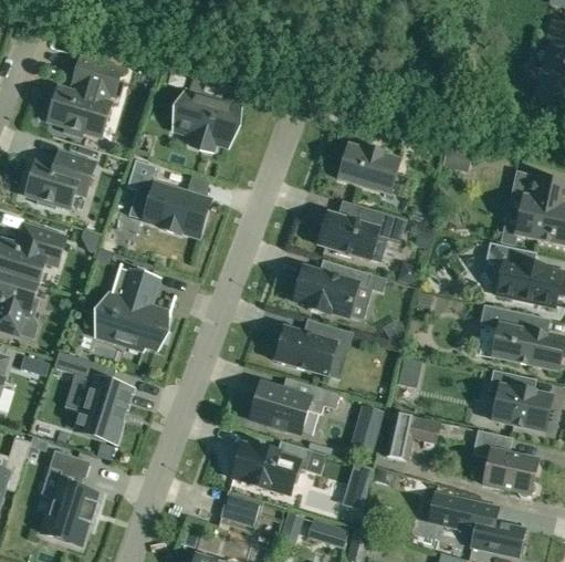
[(551,38),(534,95),(564,104),(564,22),(551,19),(546,35),(551,38)]
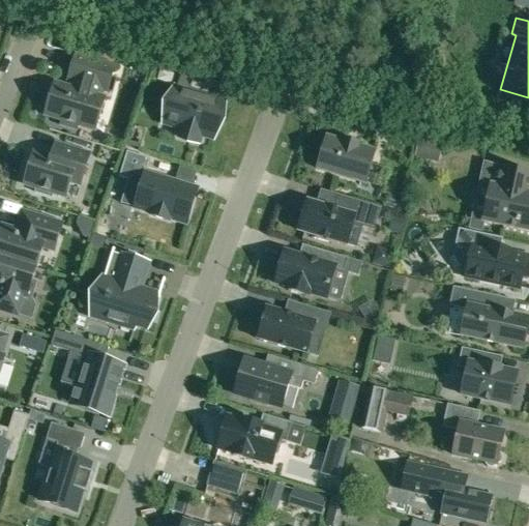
[(157,61),(180,68),(176,85),(174,84),(163,120),(181,125),(178,134),(197,139),(200,132),(212,135),(223,99),(187,89),(193,72),(197,74),(202,56),(163,44),(157,61)]
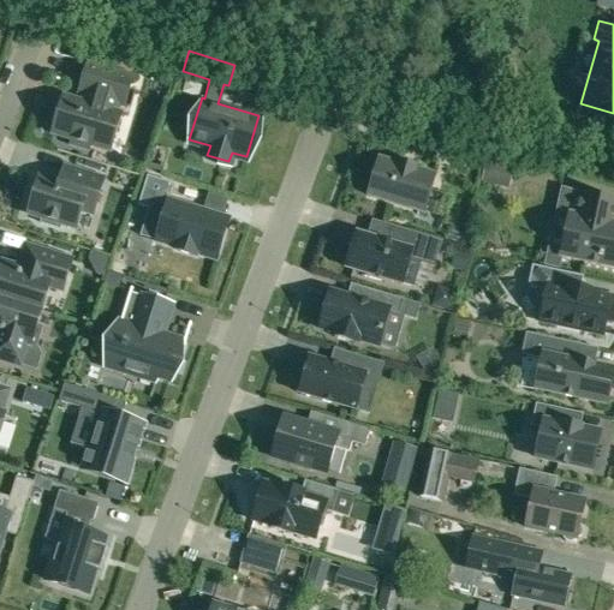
[(124,102),(131,75),(87,60),(78,88),(84,90),(82,100),(63,94),(60,102),(57,101),(51,120),(54,121),(52,130),(71,136),(69,141),(88,147),(89,141),(108,147),(119,111),(113,109),(117,100),(124,102)]
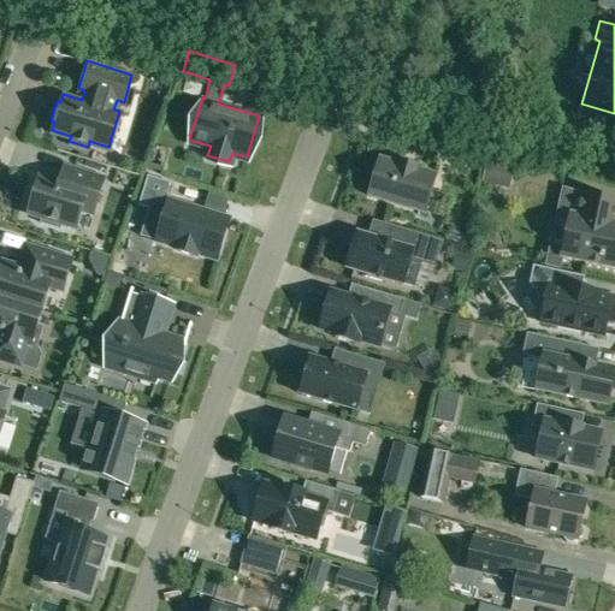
[(500,182),(507,158),(490,153),(483,177),(500,182)]
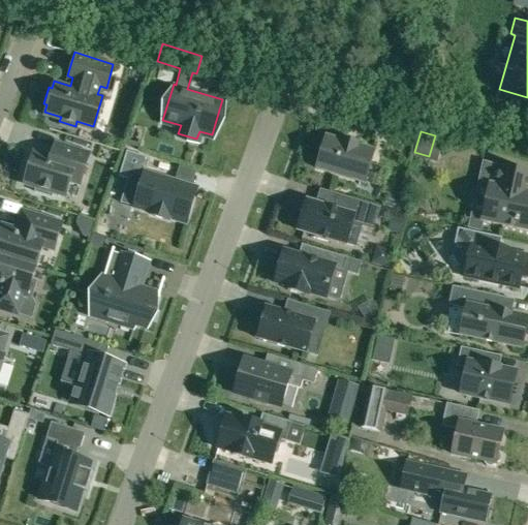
[(342,139),(324,134),(315,165),(363,180),(372,148),(355,143),(356,141),(343,136),(342,139)]
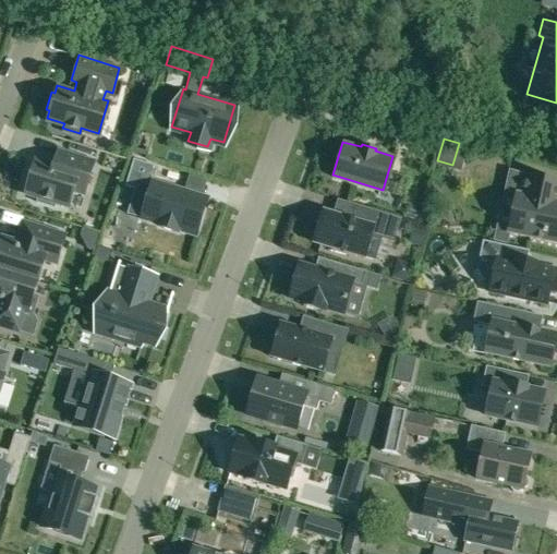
[(57,148),(52,164),(34,158),(32,165),(28,165),(23,182),(26,183),(24,190),(37,194),(36,199),(52,204),(55,200),(68,204),(73,188),(83,191),(93,160),(57,148)]
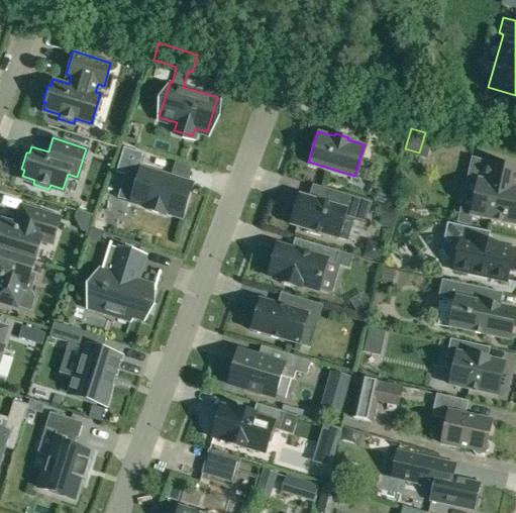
[(515,168),(474,157),(469,177),(478,179),(470,213),(515,222),(515,168)]
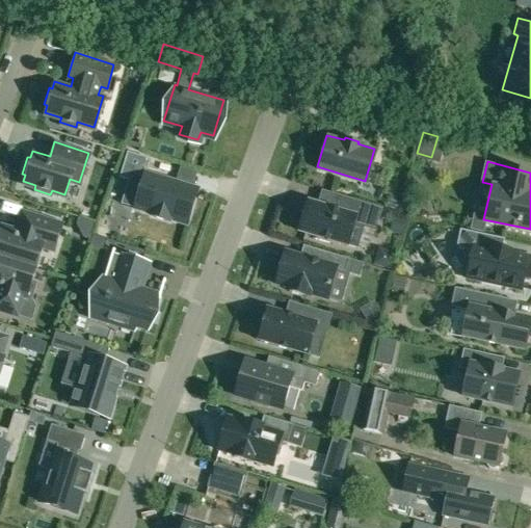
[(168,216),(186,221),(196,186),(144,170),(131,166),(127,178),(140,182),(133,206),(151,211),(150,213),(168,218),(168,216)]
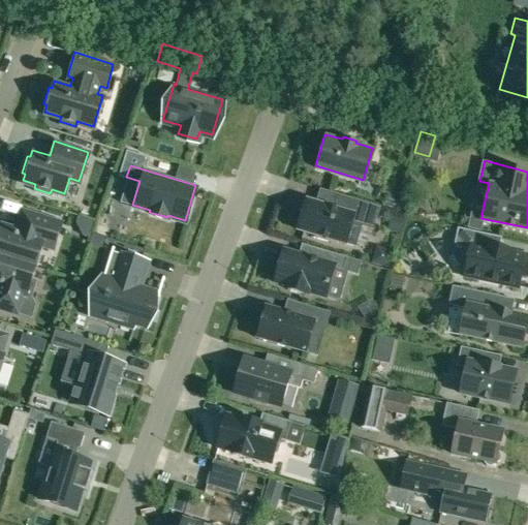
[(379,205),(330,189),(325,204),(306,197),(297,227),(315,233),(314,235),(331,240),(331,238),(344,241),(344,240),(354,243),(361,223),(372,227),(379,205)]
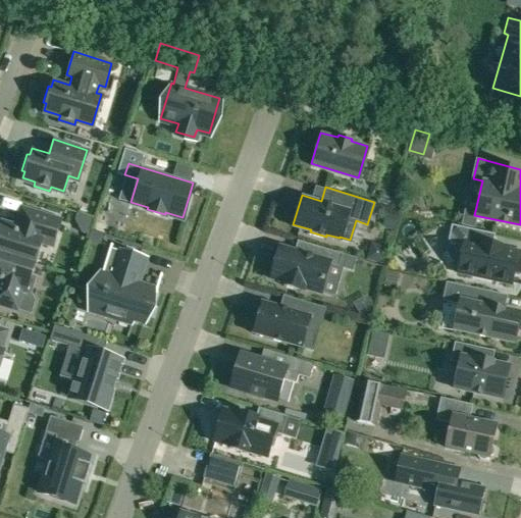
[(0,250),(35,261),(41,240),(49,242),(53,240),(57,226),(54,225),(56,217),(21,206),(16,220),(19,221),(17,225),(15,226),(14,224),(0,219),(0,250)]
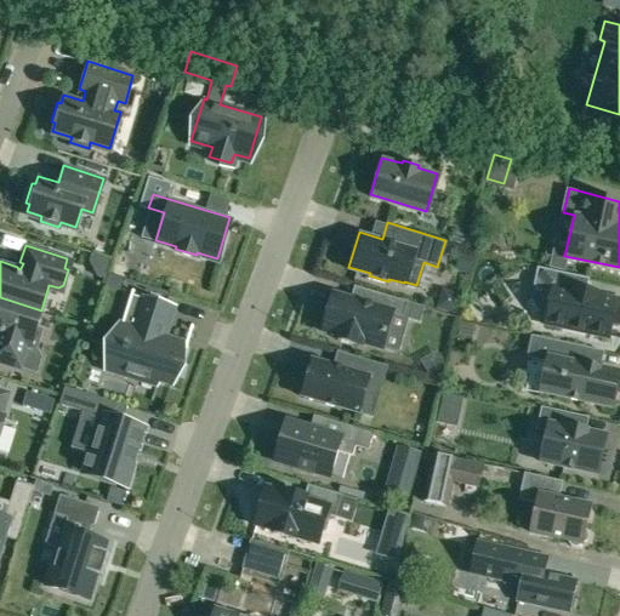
[(104,275),(109,256),(91,251),(89,258),(97,273),(104,275)]
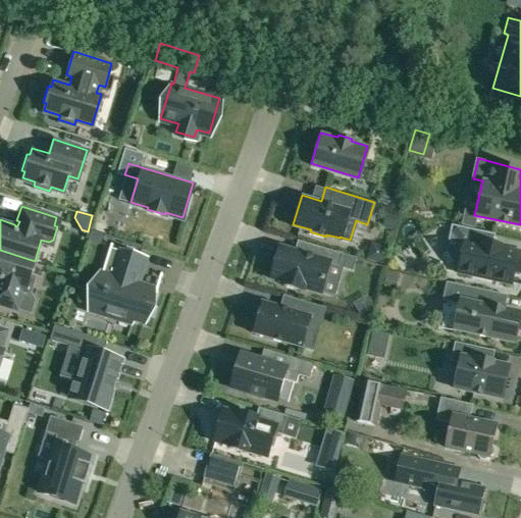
[(493,231),(451,222),(448,238),(450,241),(463,244),(457,269),(510,280),(513,267),(519,269),(520,259),(520,250),(491,243),(493,231)]
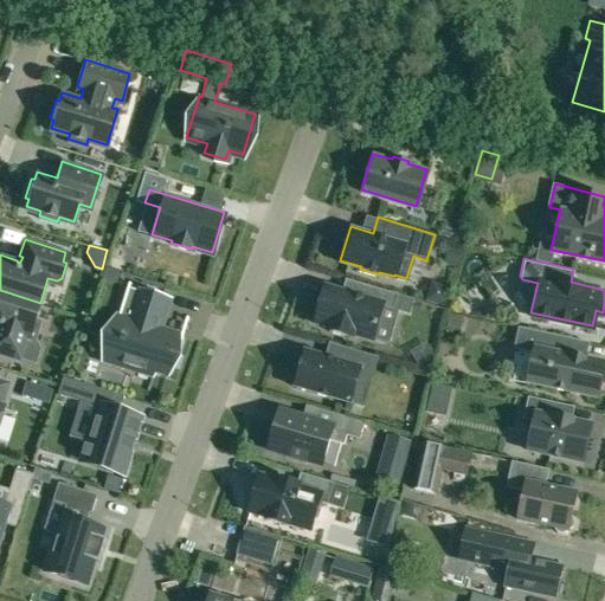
[(341,290),(323,284),(313,320),(329,324),(328,329),(349,335),(351,330),(372,337),(381,303),(392,307),(397,292),(345,276),(341,290)]
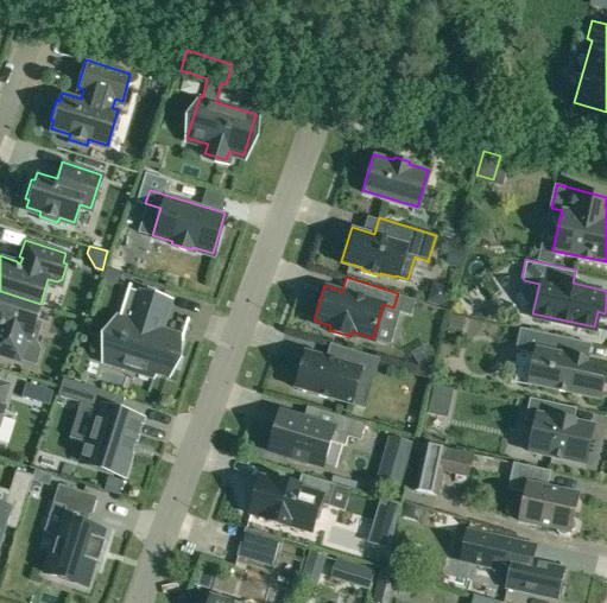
[(150,372),(152,366),(166,370),(170,355),(171,355),(174,355),(174,356),(175,356),(182,335),(157,328),(163,311),(168,297),(140,287),(140,290),(127,285),(118,315),(103,357),(132,367),(150,372)]
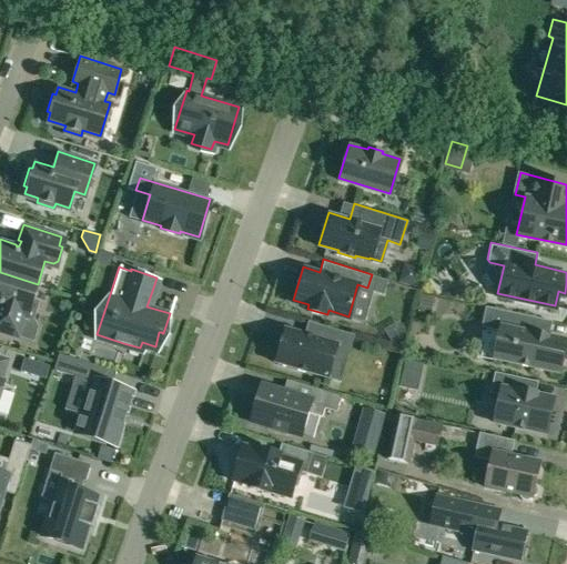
[(38,284),(0,272),(0,328),(21,335),(21,334),(18,333),(23,314),(32,316),(39,299),(33,296),(38,284)]
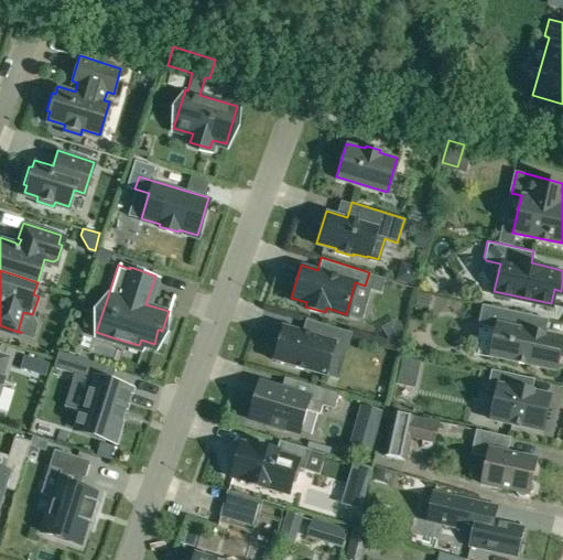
[(531,329),(534,314),(482,302),(478,321),(496,325),(490,354),(554,368),(562,335),(531,329)]
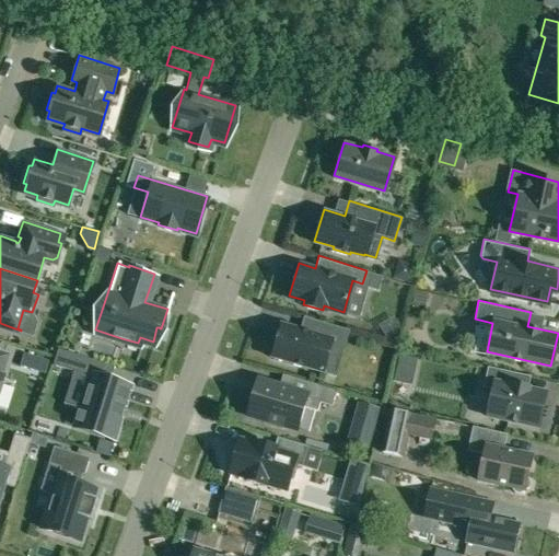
[(329,344),(339,347),(345,327),(311,317),(307,329),(281,322),(271,356),(322,370),(329,344)]
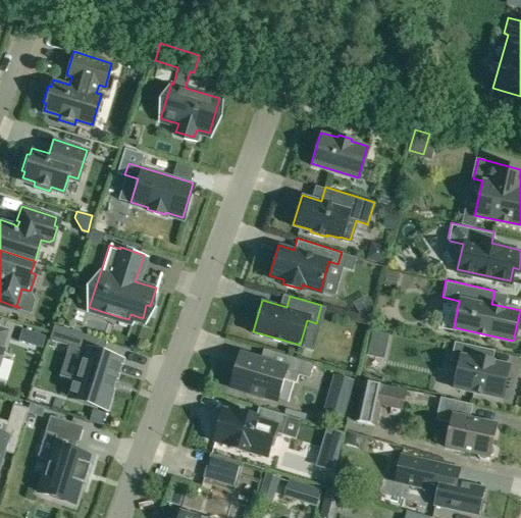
[(49,338),(84,349),(69,394),(106,405),(120,358),(96,351),(100,338),(53,322),(49,338)]
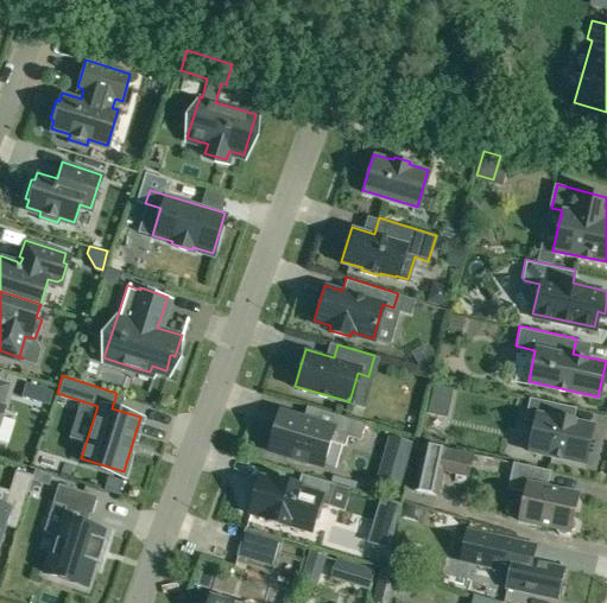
[(20,392),(35,395),(38,382),(25,378),(20,392)]
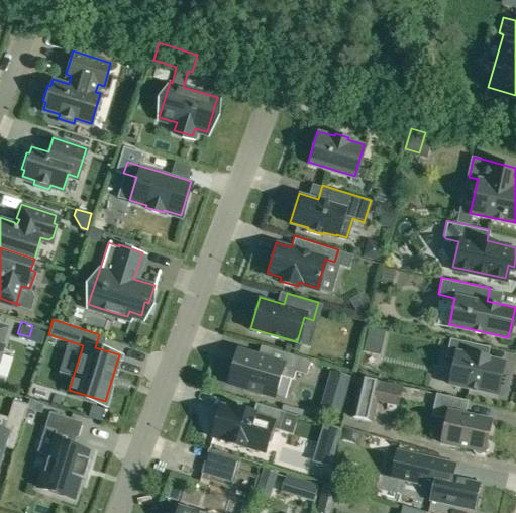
[(473,352),(475,342),(449,336),(445,355),(454,357),(448,382),(496,392),(503,361),(487,356),(486,355),(473,352)]
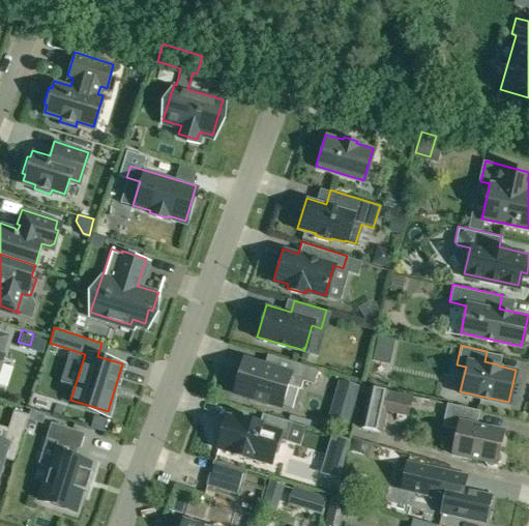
[(313,381),(318,368),(293,360),(289,372),(242,358),(233,389),(251,396),(250,399),(264,403),(265,400),(281,404),(287,382),(299,386),(302,378),(313,381)]
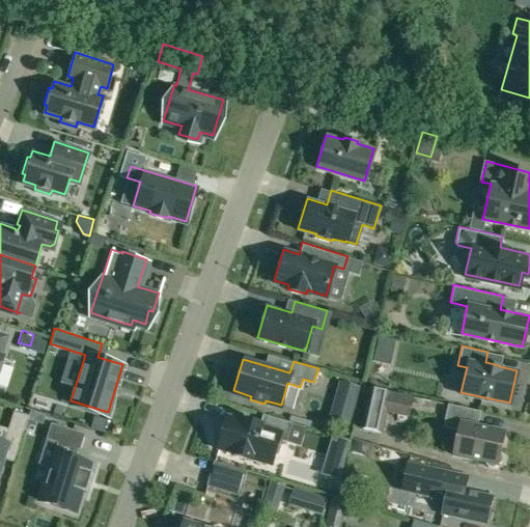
[(411,395),(370,386),(362,426),(378,431),(383,407),(408,412),(411,395)]
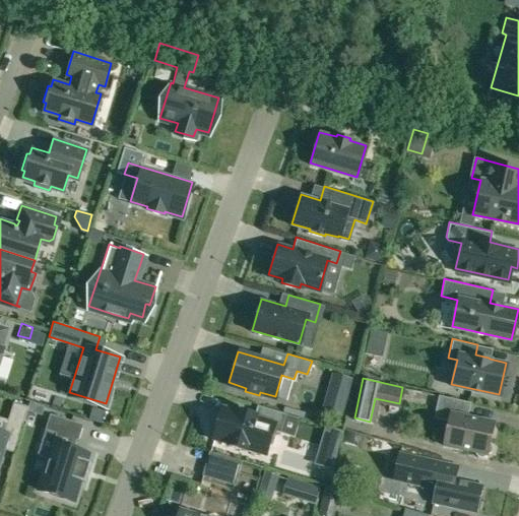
[(438,393),(433,415),(448,418),(443,443),(473,450),(476,454),(481,455),(490,450),(492,445),(489,441),(493,421),(466,414),(469,400),(438,393)]
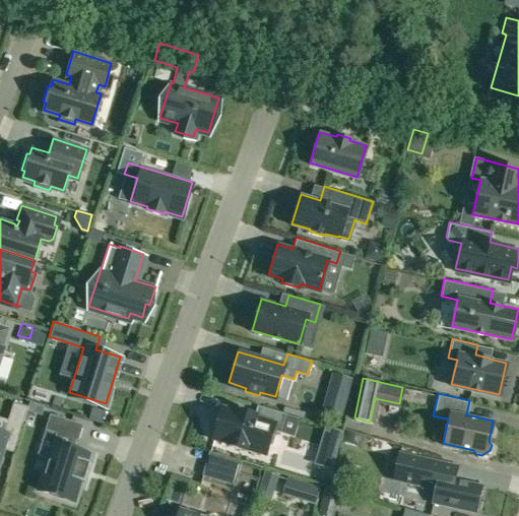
[(0,451),(1,447),(13,450),(27,404),(12,400),(3,431),(0,429),(0,451)]
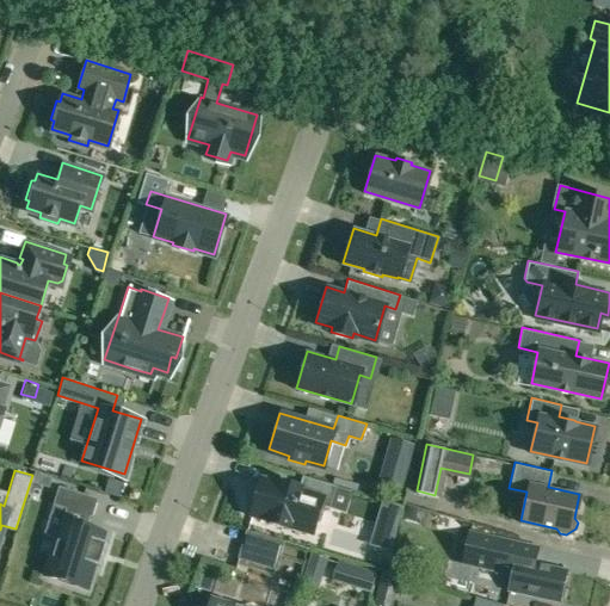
[(288,525),(312,532),(315,519),(319,520),(322,508),(319,507),(320,504),(328,506),(336,484),(301,474),(299,486),(279,481),(279,482),(260,476),(250,513),(269,519),(267,521),(288,526),(288,525)]
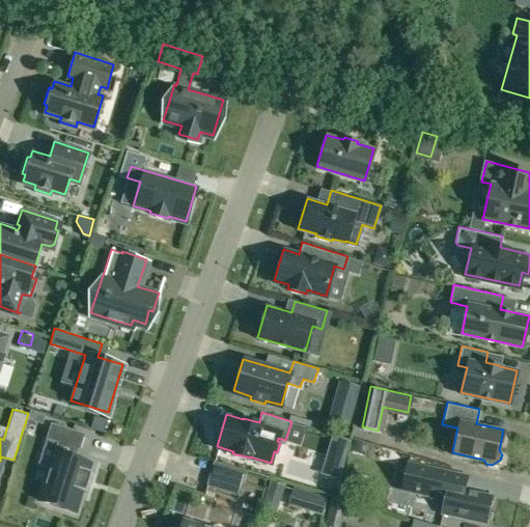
[(38,498),(75,509),(81,489),(85,491),(87,486),(90,476),(89,476),(91,471),(87,470),(89,462),(75,458),(78,447),(79,448),(84,432),(51,421),(46,438),(57,441),(38,498)]
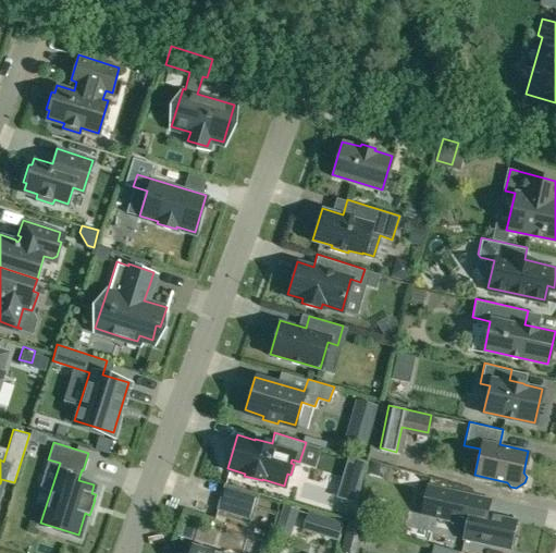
[(336,494),(356,500),(365,458),(348,453),(336,494)]
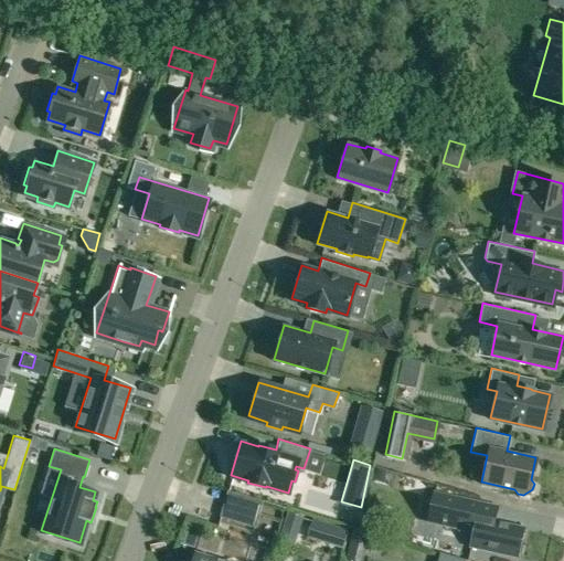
[(226,489),(222,505),(256,515),(261,499),(227,489),(226,489)]
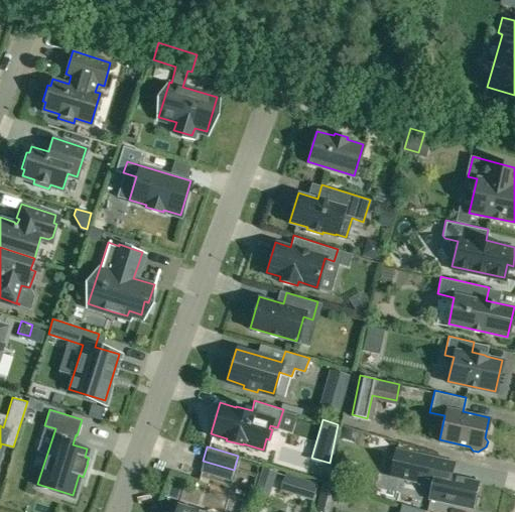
[(394,448),(393,454),(388,474),(431,484),(428,497),(471,506),(471,503),(474,502),(476,495),(474,492),(476,480),(449,475),(453,461),(394,448)]
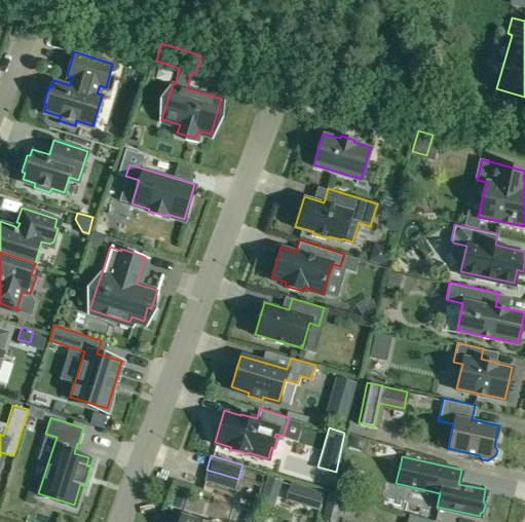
[(290,481),(285,496),(319,508),(323,491),(290,481)]
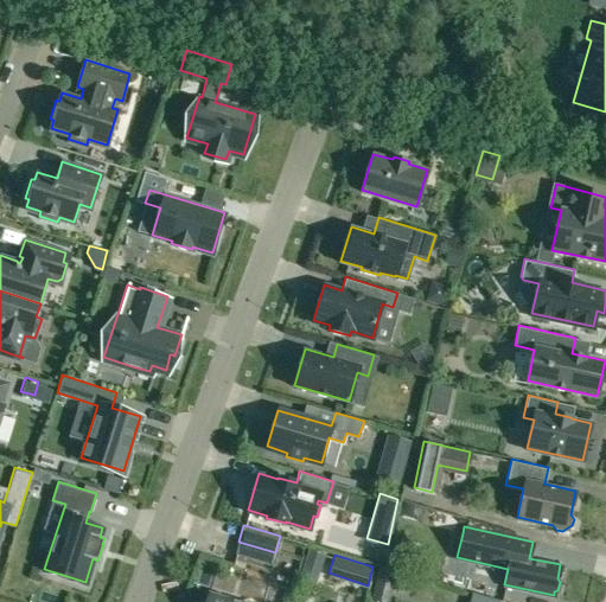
[(378,564),(370,599),(382,601),(386,601),(394,568),(378,564)]
